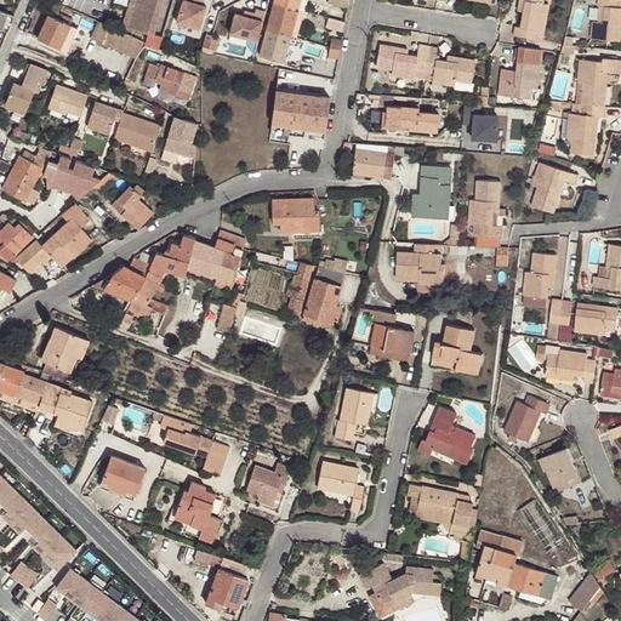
[(163,0),(135,0),(132,9),(127,27),(153,34),(163,0)]
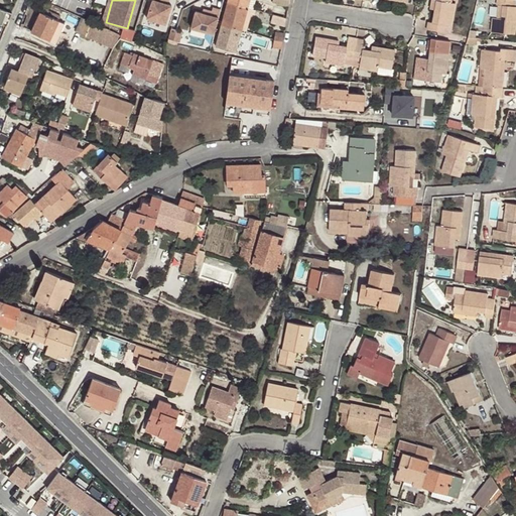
[(156,0),(152,0),(147,18),(165,24),(171,5),(168,4),(156,0)]
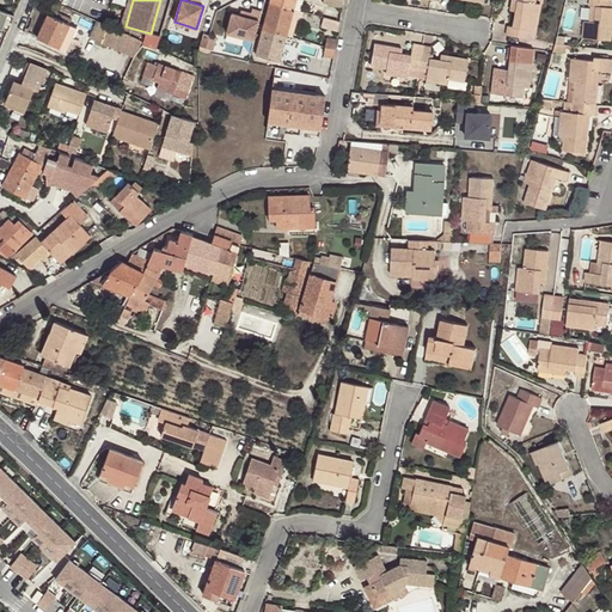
[(515,0),(518,0),(515,11),(513,26),(507,25),(506,35),(528,38),(530,30),(536,31),(540,4),(534,4),(534,0),(515,0)]
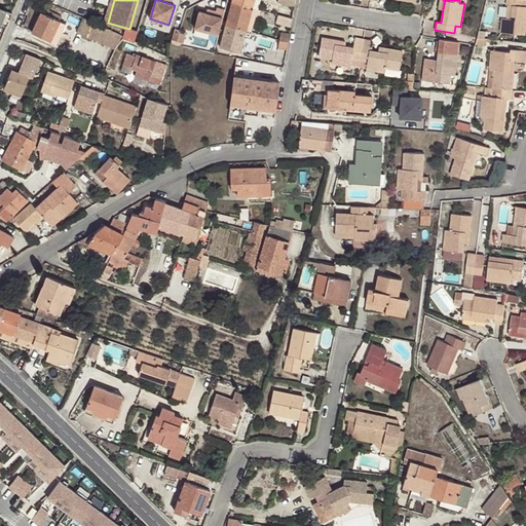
[(525,0),(506,0),(506,4),(509,5),(508,19),(502,17),(501,32),(525,35),(525,29),(525,0)]
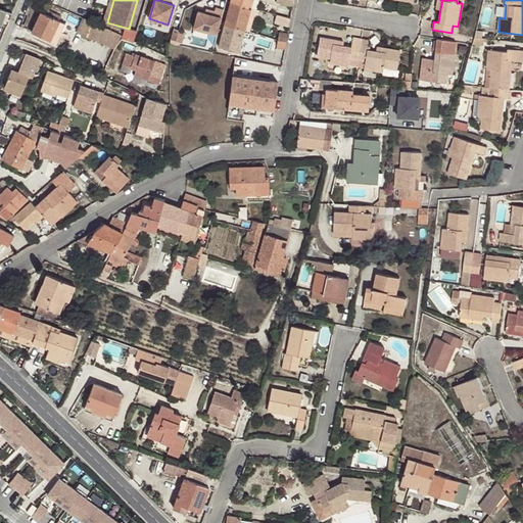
[(225,25),(245,31),(249,12),(255,13),(257,14),(258,10),(256,9),(251,8),(231,3),(225,25)]
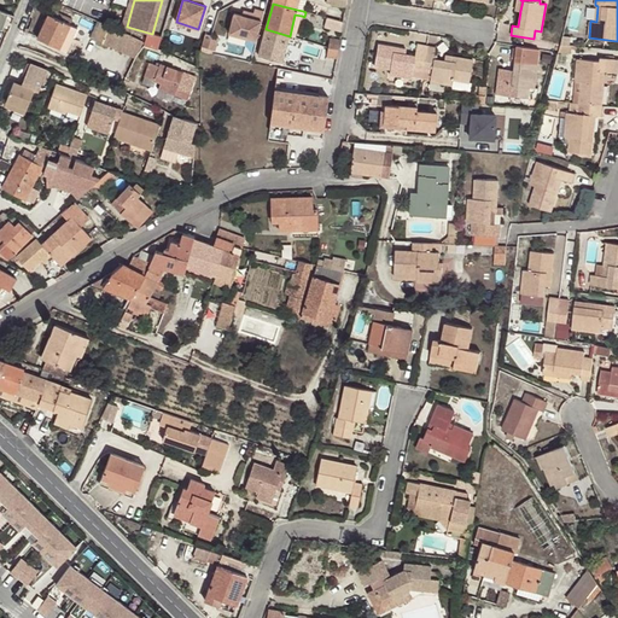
[(234,12),(229,33),(257,40),(264,10),(255,7),(252,17),(243,15),(234,12)]
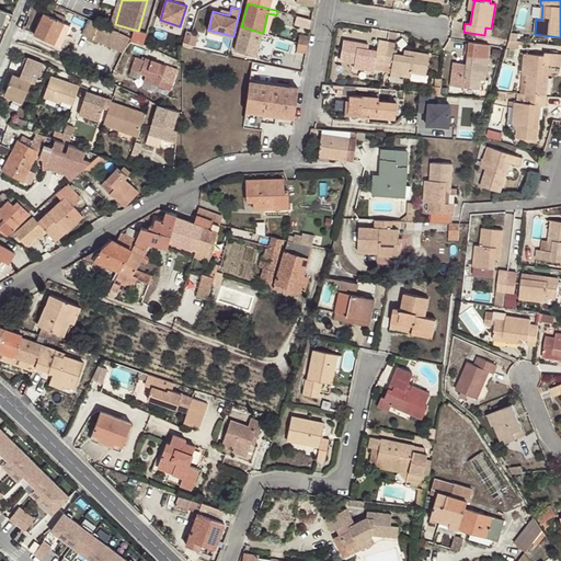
[(0,24),(8,27),(13,13),(0,9),(0,24)]
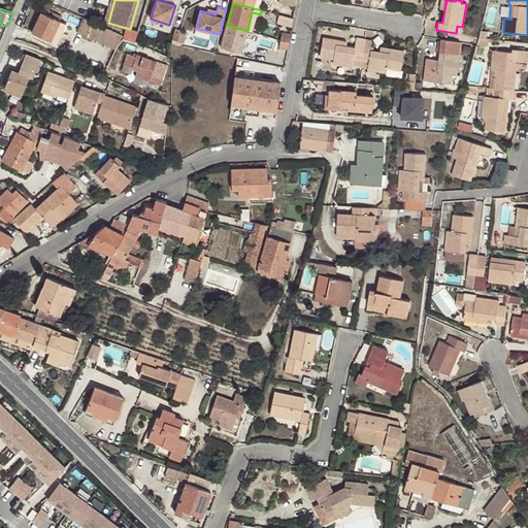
[(33,33),(57,43),(60,36),(55,33),(60,21),(62,17),(53,12),(51,17),(42,12),(33,33)]
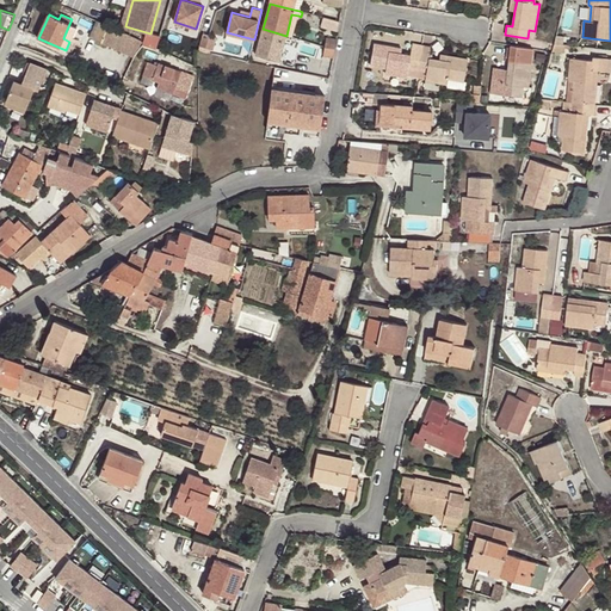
[(291,14),(287,36),(292,37),(298,16),(291,14)]
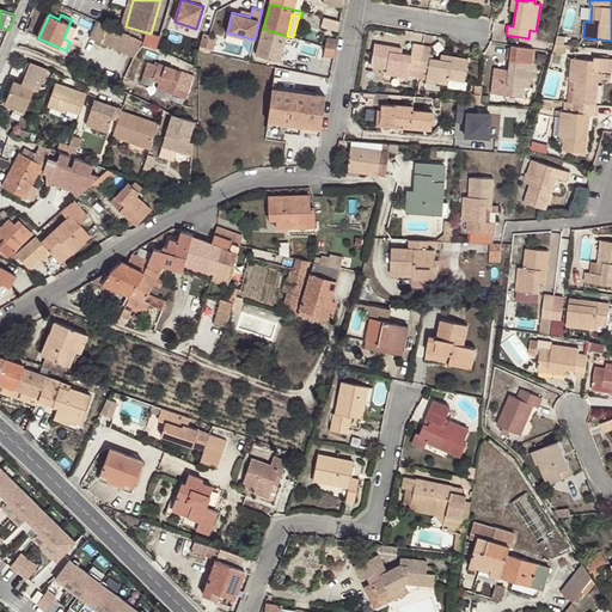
[(322,26),(338,31),(341,22),(324,17),(322,26)]
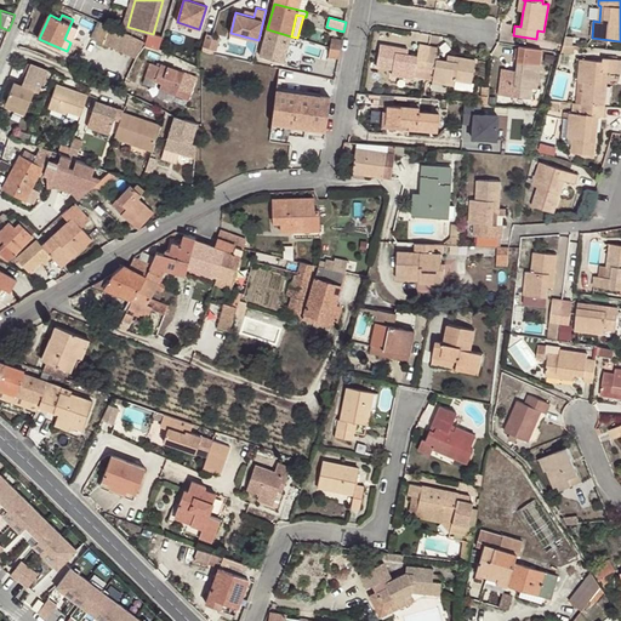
[(110,27),(98,22),(91,36),(103,43),(110,27)]
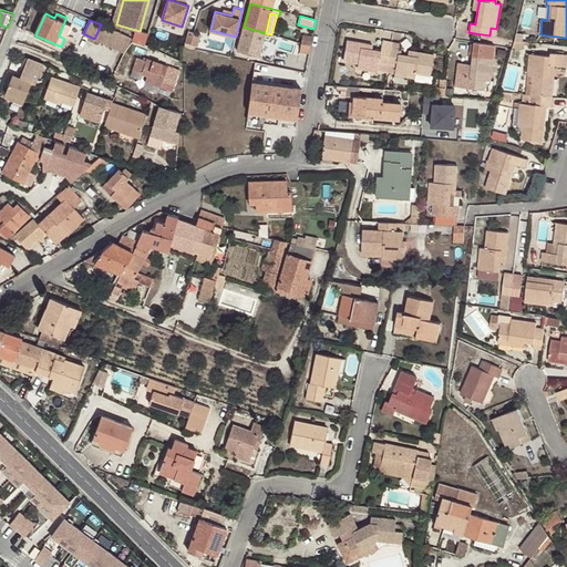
[(64,39),(71,26),(64,22),(59,35),(64,39)]
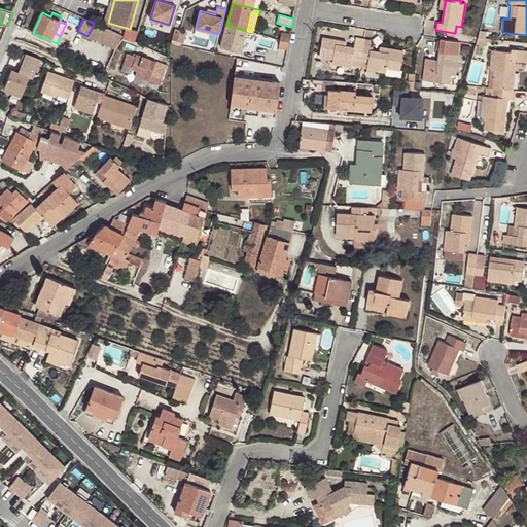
[(120,35),(94,23),(88,36),(115,48),(120,35)]
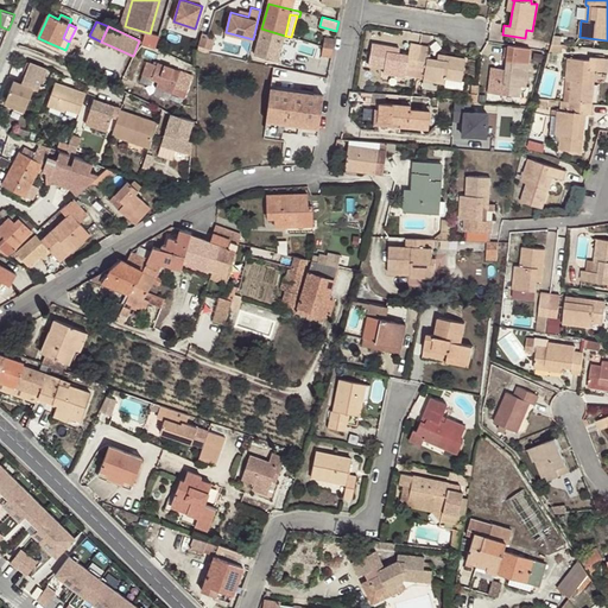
[(261,29),(254,56),(278,61),(285,36),(261,29)]
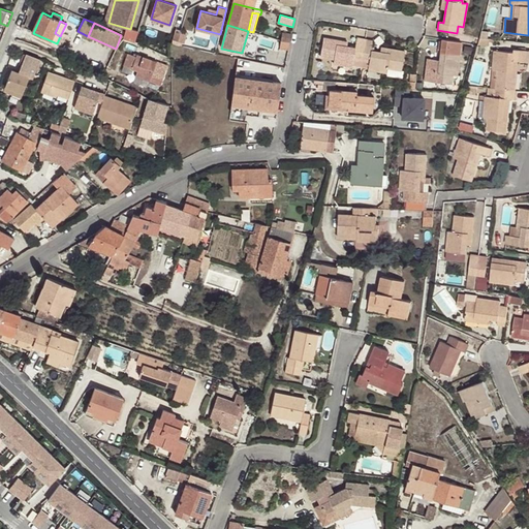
[(181,30),(177,29),(173,39),(183,42),(187,32),(181,30)]
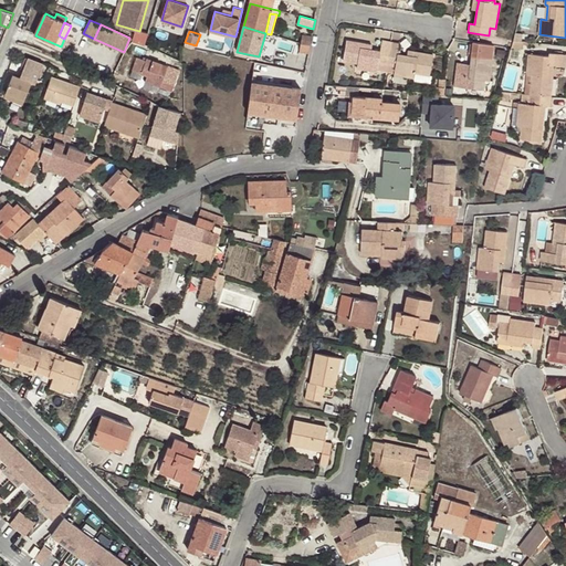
[(301,42),(311,45),(312,37),(302,35),(301,42)]
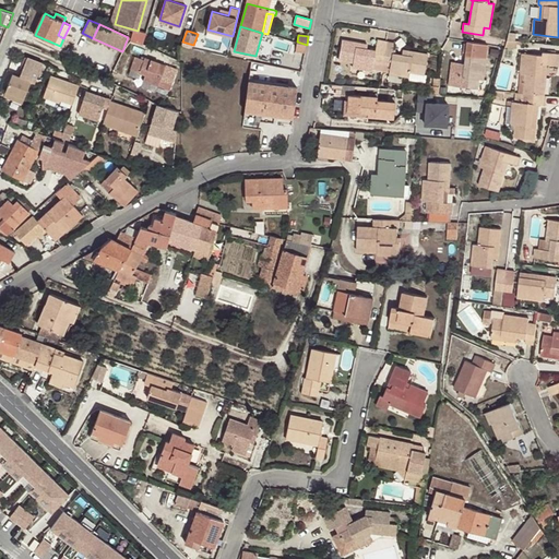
[(383,60),(385,42),(377,39),(376,50),(366,49),(361,48),(363,44),(343,40),(339,60),(354,62),(353,68),(372,71),(372,70),(381,71),(383,60)]
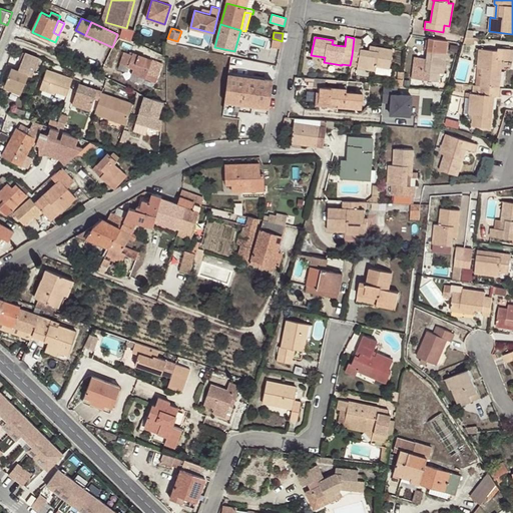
[(272,46),(281,48),(282,41),(273,38),(272,46)]
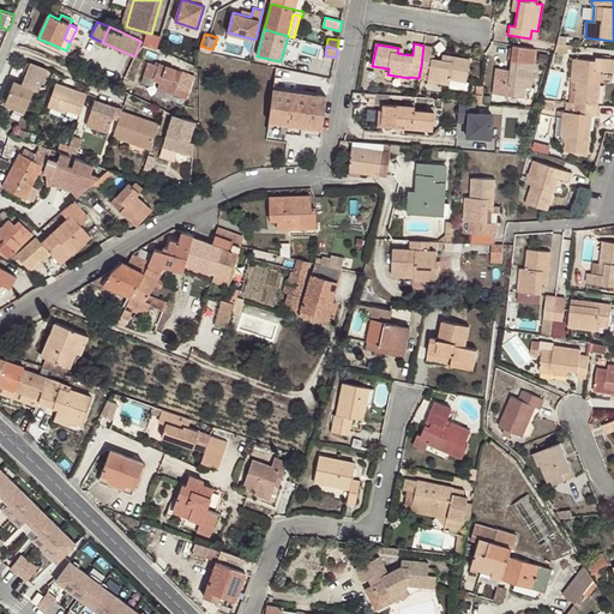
[(433,47),(423,46),(421,66),(419,78),(427,79),(427,82),(449,85),(450,79),(465,82),(469,59),(447,55),(446,61),(441,60),(431,58),(433,47)]
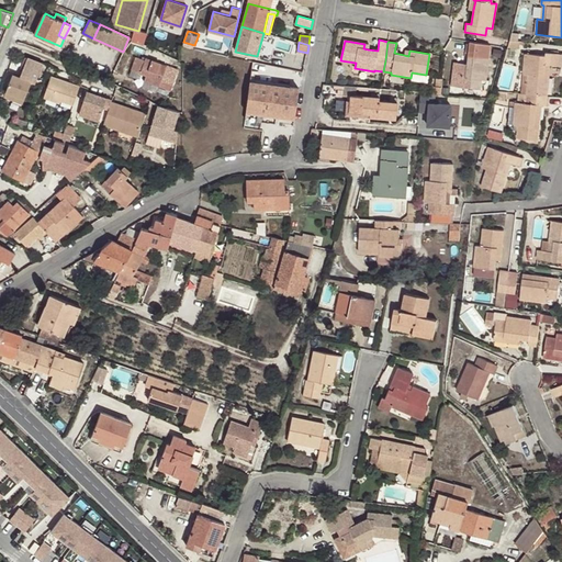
[(468,64),(453,63),(451,86),(480,88),(481,79),(486,80),(491,45),(470,42),(468,64)]
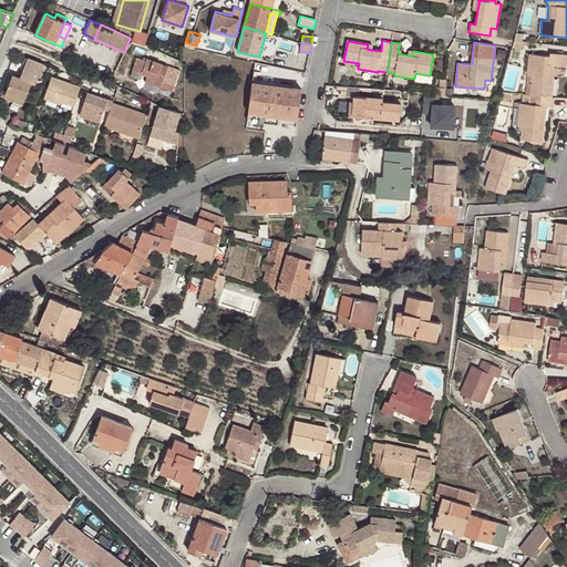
[(532,95),(553,98),(555,78),(550,76),(552,65),(556,66),(566,66),(566,54),(552,53),(550,57),(531,54),(528,74),(534,74),(532,95)]
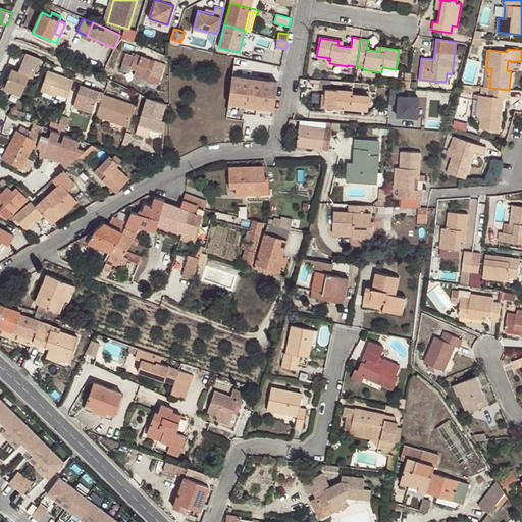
[(12,68),(5,85),(22,92),(30,75),(33,77),(40,58),(25,52),(18,71),(12,68)]
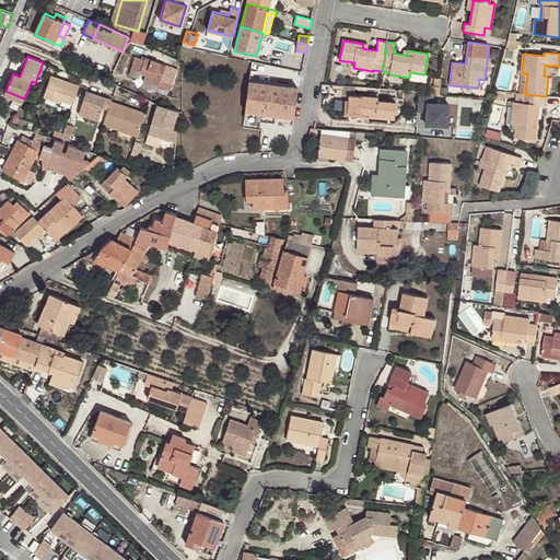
[(136,57),(131,69),(146,74),(161,80),(159,85),(171,90),(178,69),(166,65),(166,66),(142,56),(141,58),(136,57)]
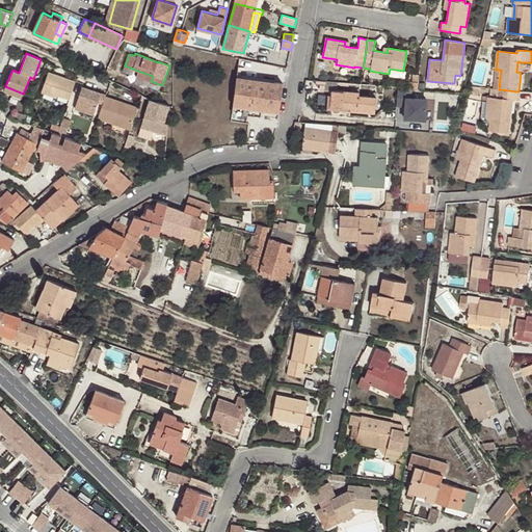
[(390,69),(389,74),(389,76),(404,78),(405,71),(403,71),(390,69)]
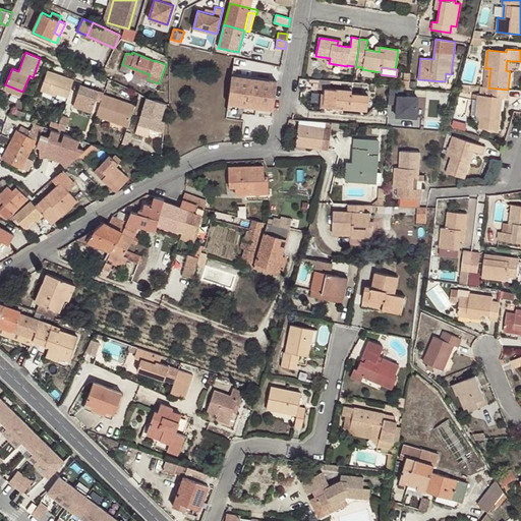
[(148,79),(150,74),(135,69),(133,74),(148,79)]
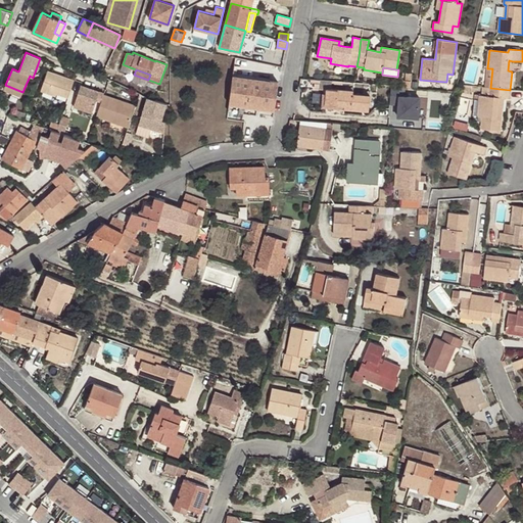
[(68,97),(74,80),(48,70),(41,91),(56,96),(57,94),(68,97)]
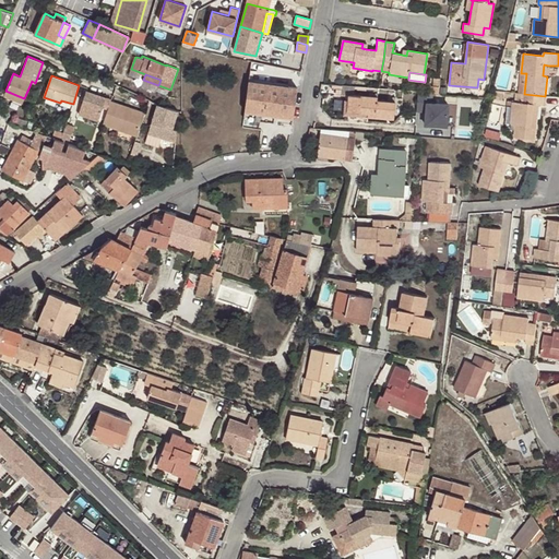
[(245,110),(293,118),(297,88),(249,81),(245,110)]
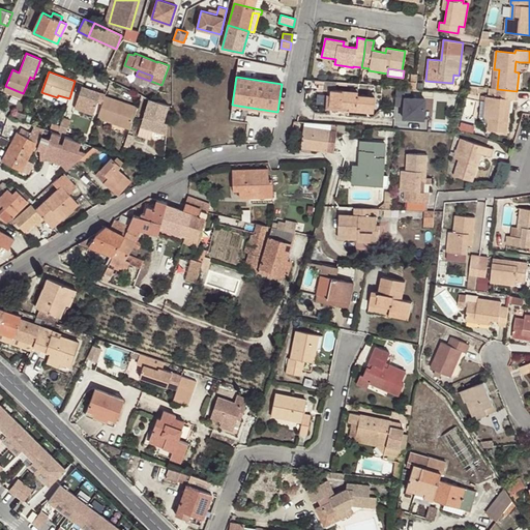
[(23,93),(5,86),(3,92),(21,98),(23,93)]
